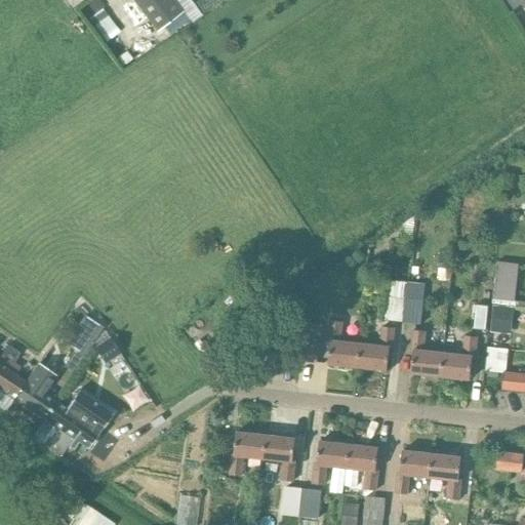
[(131,0),(156,33),(184,12),(182,9),(189,4),(186,0),(131,0)]
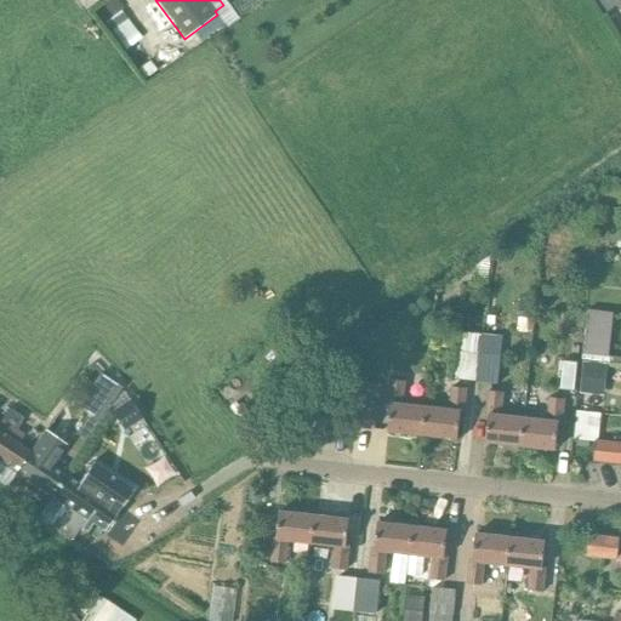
[(149,61),(138,69),(144,79),(157,70),(149,61)]
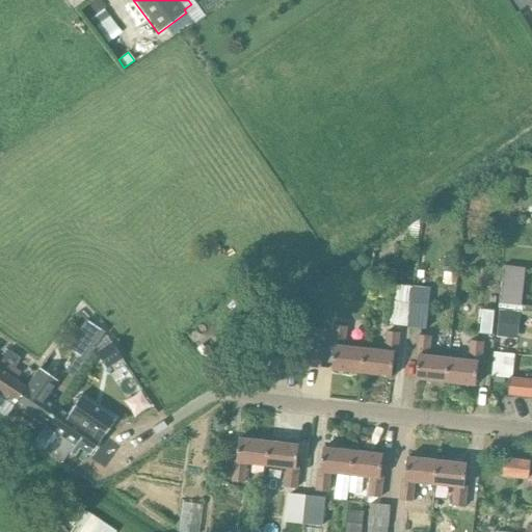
[(409,232),(407,243),(418,244),(419,233),(409,232)]
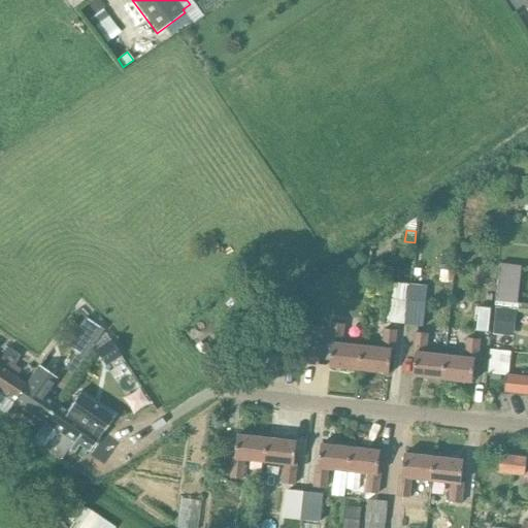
[(500,264),(496,302),(518,304),(518,303),(520,285),(522,266),(500,264)]
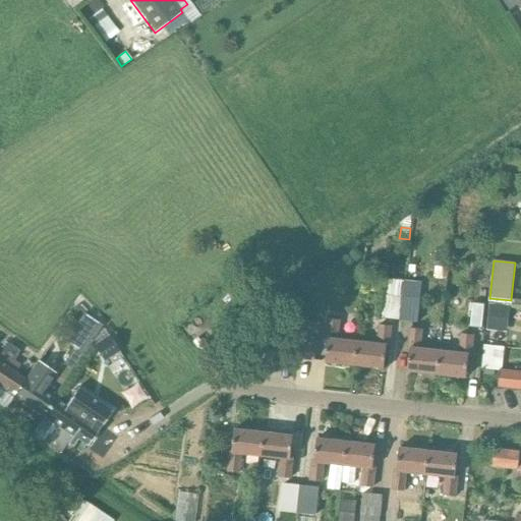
[(405,281),(384,279),(380,320),(401,322),(403,297),(405,281)]
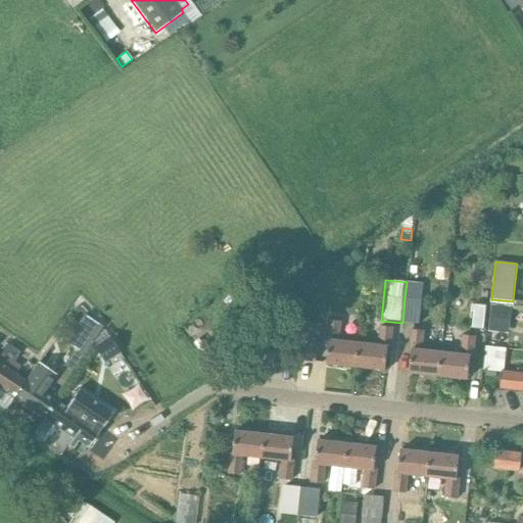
[(422,300),(405,298),(402,323),(419,324),(422,300)]
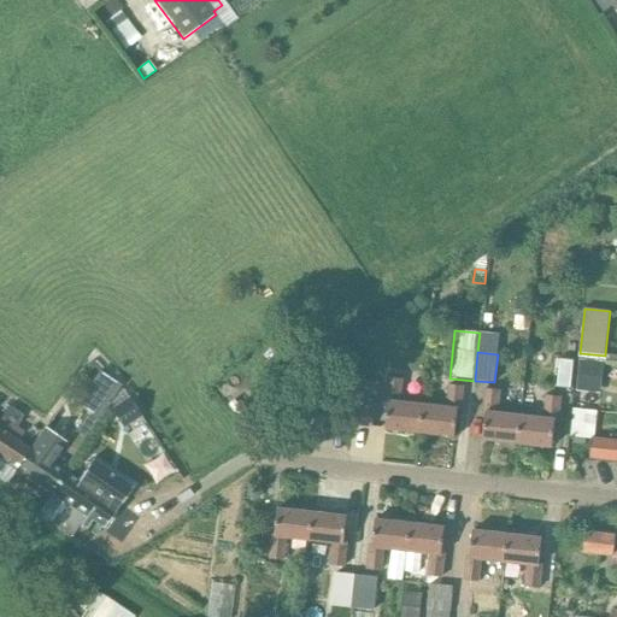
[(580,360),(576,391),(601,393),(604,363),(580,360)]
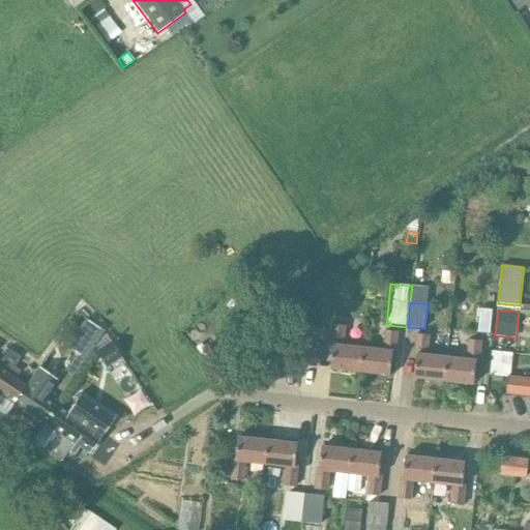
[(87,317),(68,346),(86,357),(105,328),(87,317)]
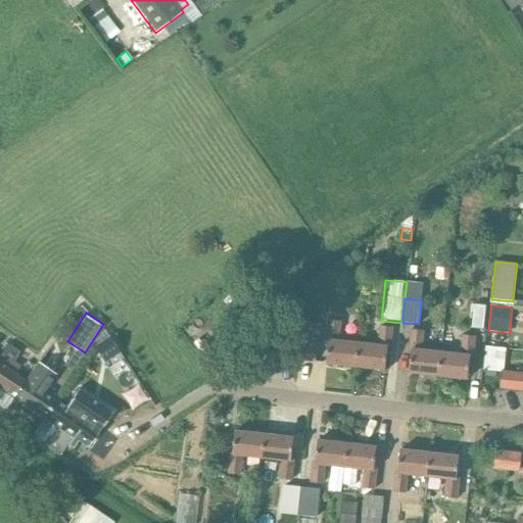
[(327,363),(357,367),(360,341),(341,339),(342,324),(330,322),(328,340),(330,340),(327,363)]
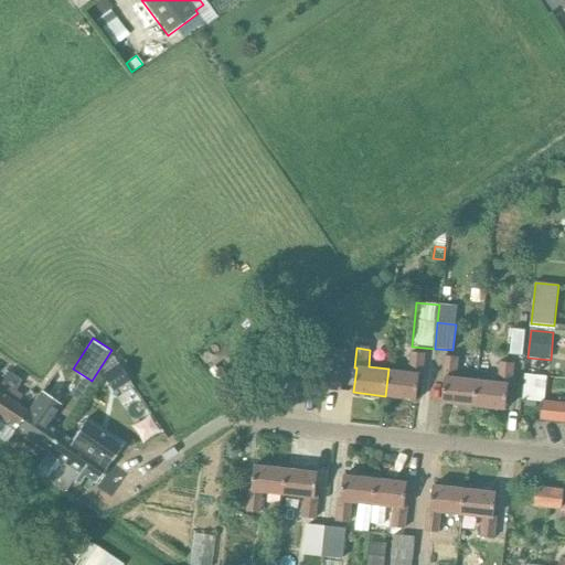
[(422,375),(424,354),(413,353),(411,371),(388,369),(385,396),(417,400),(419,375),(422,375)]
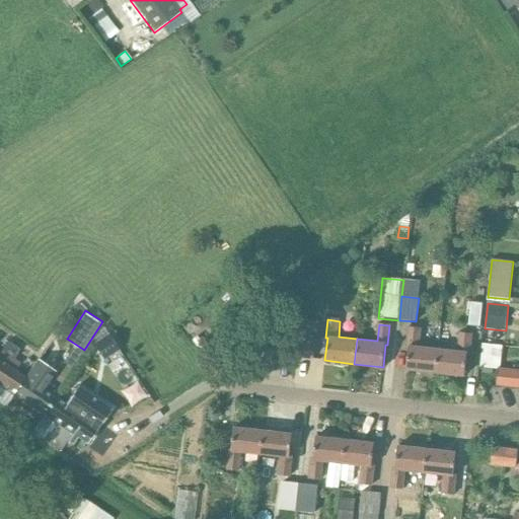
[(406,370),(436,373),(438,349),(422,347),(424,329),(410,327),(406,347),(410,348),(406,370)]
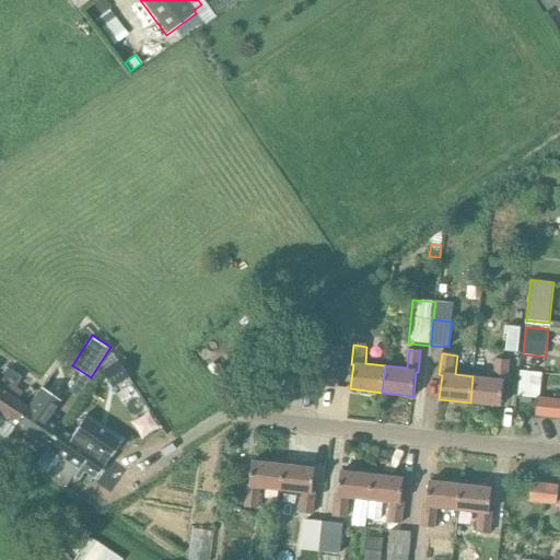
[(127,377),(117,361),(101,371),(107,382),(118,383),(127,377)]
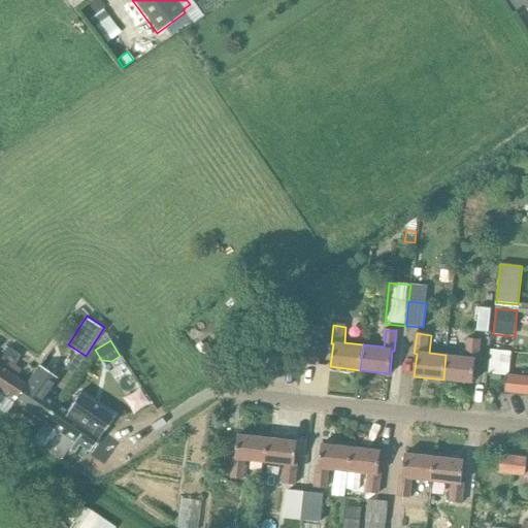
[(466,357),(446,355),(443,380),(472,383),(475,360),(479,360),(481,341),(468,340),(466,357)]
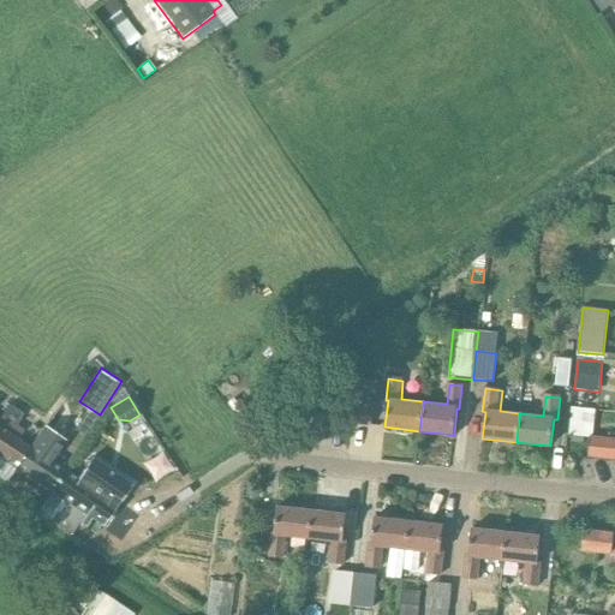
[(10,405),(0,417),(0,455),(17,467),(30,447),(18,440),(24,431),(17,425),(24,415),(10,405)]
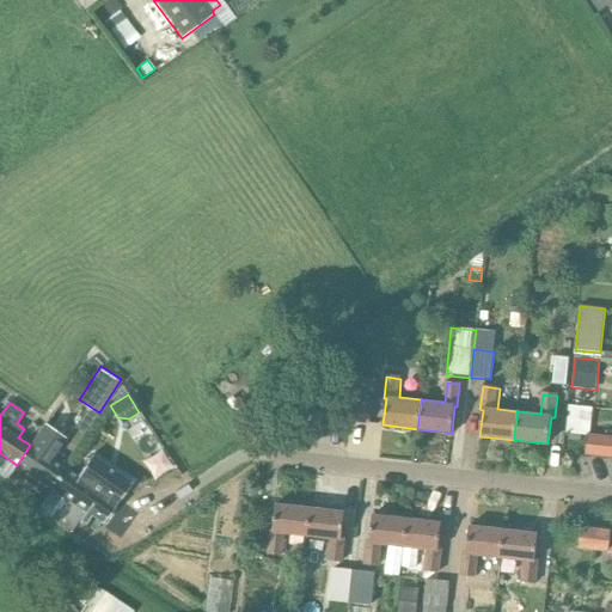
[(87,408),(77,426),(85,432),(98,415),(87,408)]
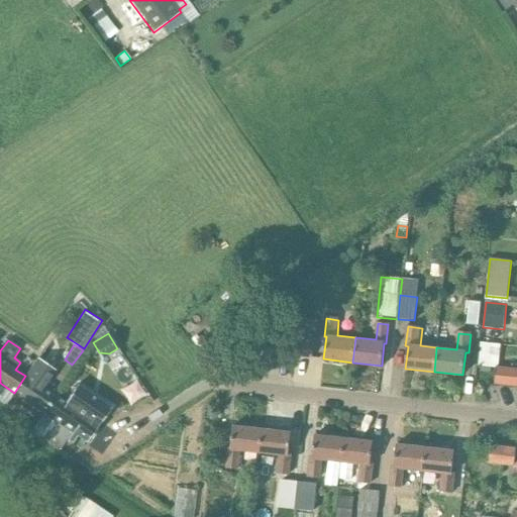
[(25,376),(14,393),(42,412),(55,396),(40,387),(46,378),(48,379),(54,372),(37,360),(25,377),(25,376)]
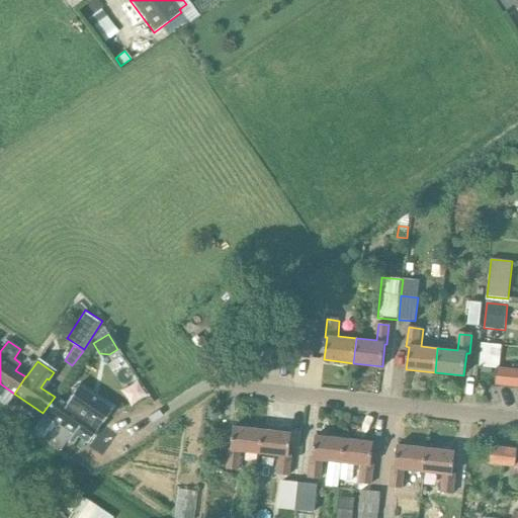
[(517,369),(498,368),(497,384),(517,386),(517,369)]
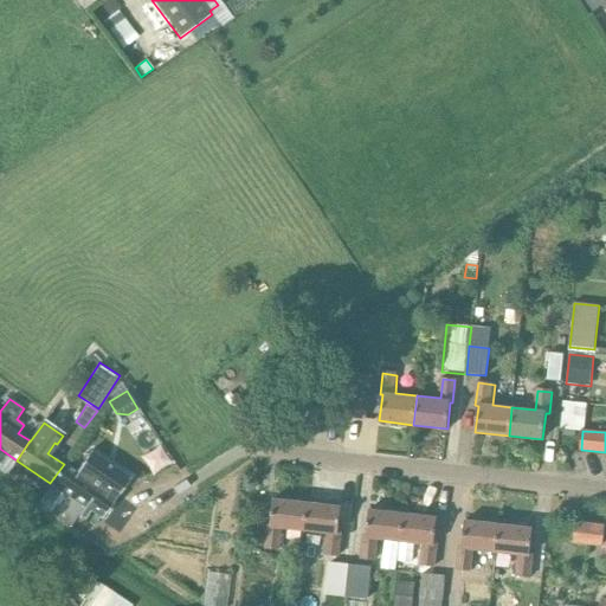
[(91,451),(76,472),(64,464),(50,483),(83,505),(77,514),(94,527),(100,517),(102,519),(129,478),(91,451)]
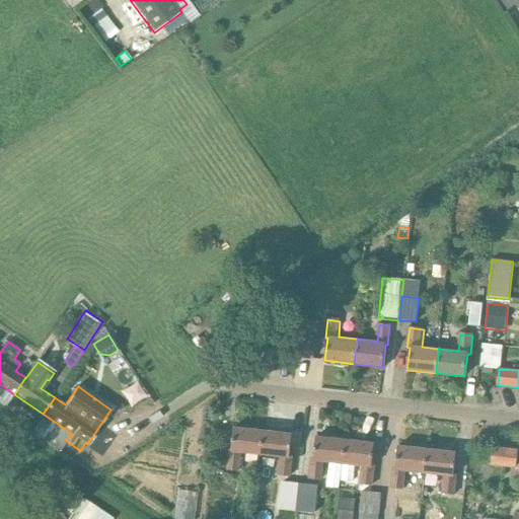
[(234,428),(232,448),(232,449),(229,449),(227,469),(238,470),(240,452),(261,454),(264,431),(234,428)]
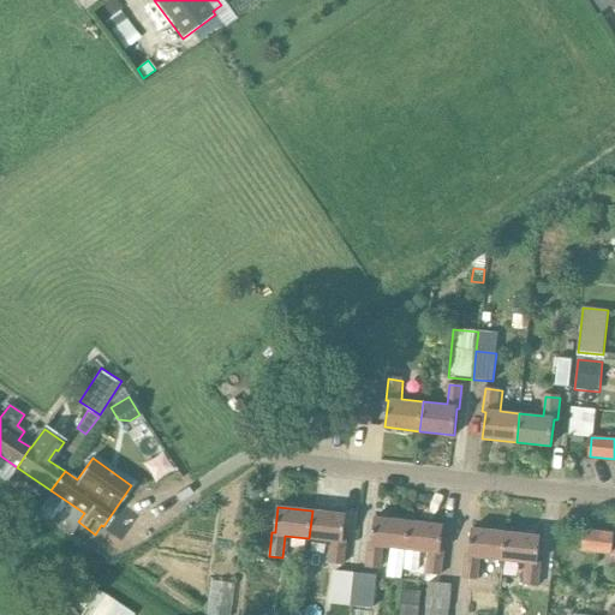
[(346,514),(312,511),(309,538),(332,541),(329,565),(344,566),(346,542),(344,541),(346,514)]
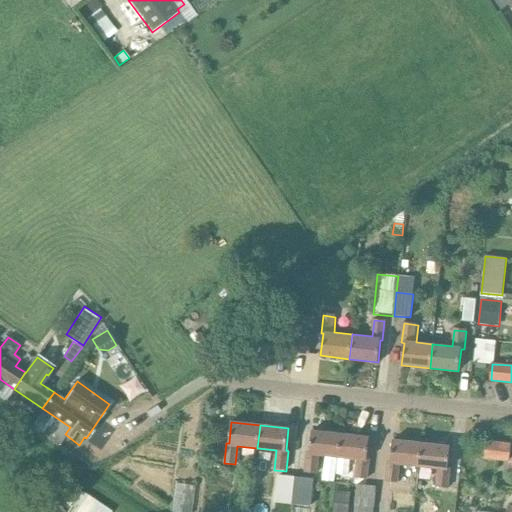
[(312,431),(309,453),(309,454),(307,454),(305,475),(316,476),(318,456),(338,458),(341,434),(312,431)]
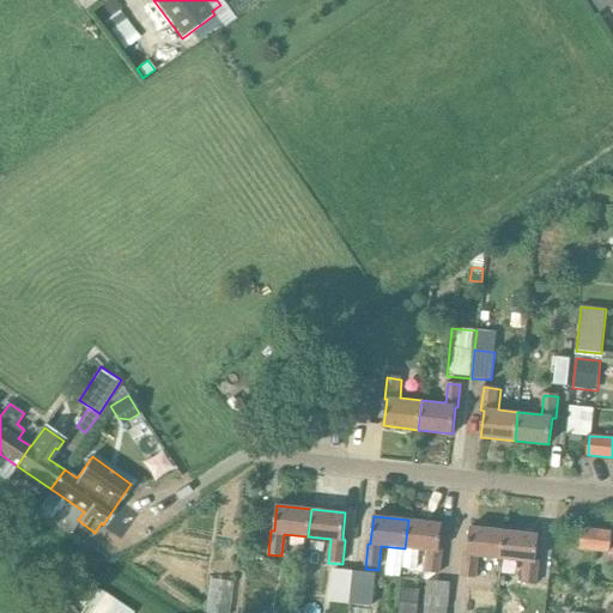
[(442,523),(408,520),(405,548),(429,551),(426,574),(438,575),(441,554),(438,554),(442,523)]
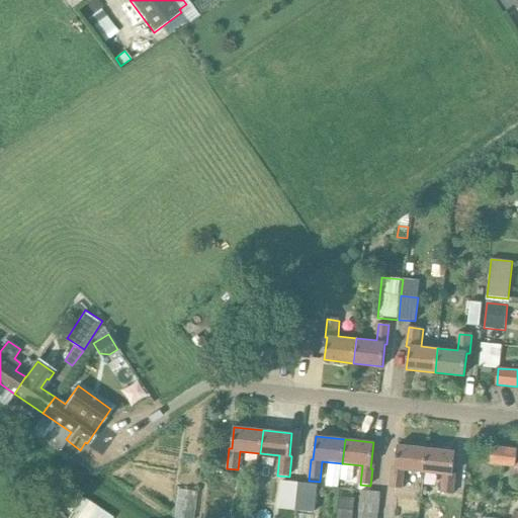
[(398,445),(396,465),(395,469),(393,468),(391,489),(403,490),(405,472),(424,475),(426,448),(398,445)]
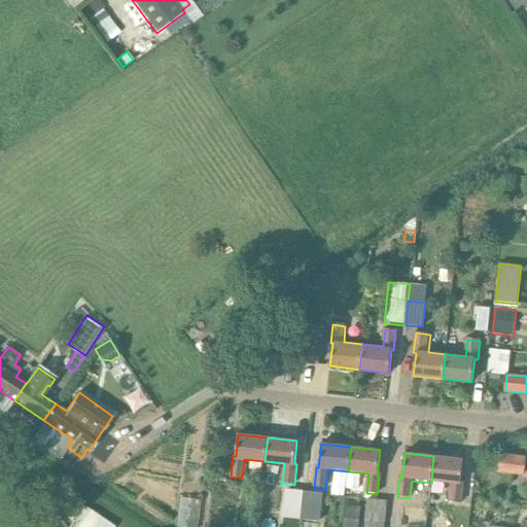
[(525,457),(501,455),(499,472),(523,475),(525,457)]
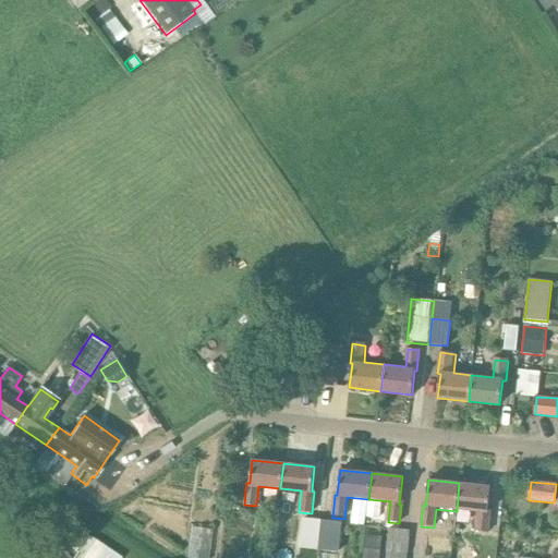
[(490,486),(459,483),(457,511),(477,513),(475,533),(487,534),(489,514),(487,514),(490,486)]
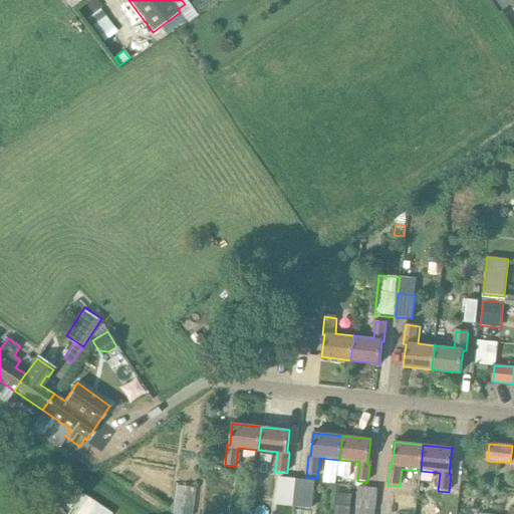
[(215,469),(212,487),(231,490),(234,472),(215,469)]
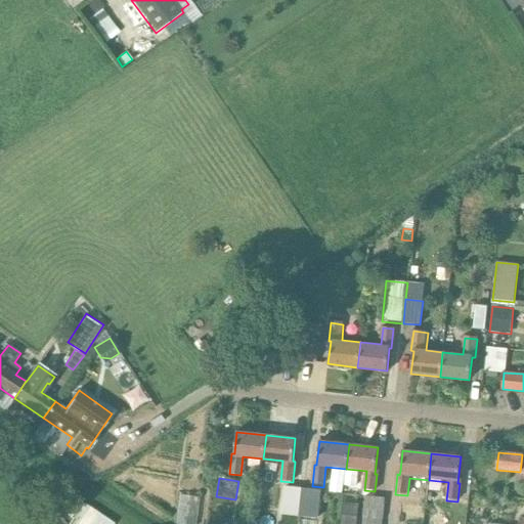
[(300,517),(303,490),(285,488),(281,515),(300,517)]
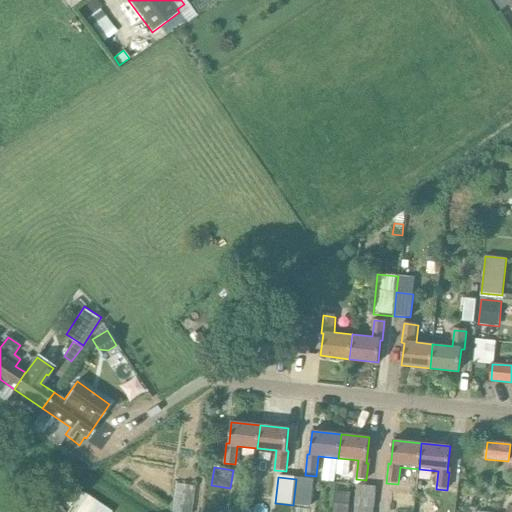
[(296,479),(293,505),(311,506),(314,481),(296,479)]
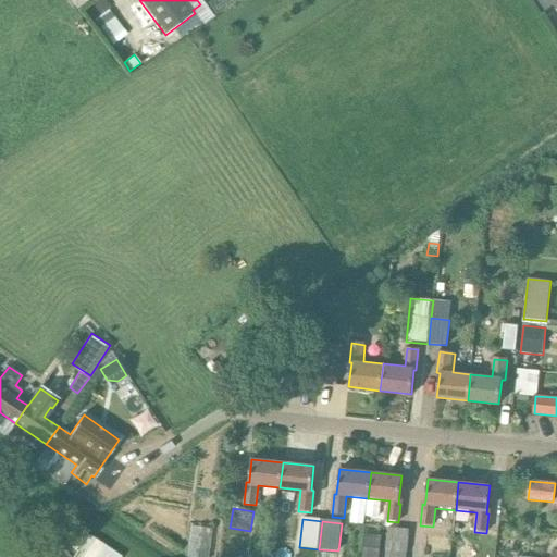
[(121,556),(122,556),(74,525),(63,541),(76,552),(73,556),(121,556)]
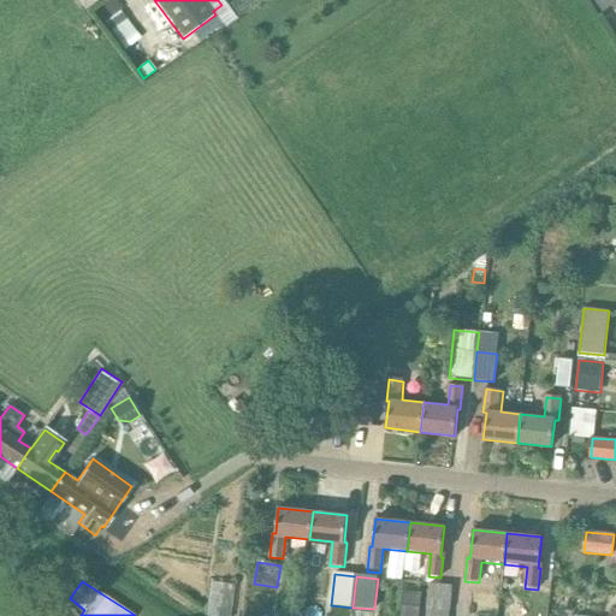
[(212,582),(207,615),(231,615),(236,585),(212,582)]
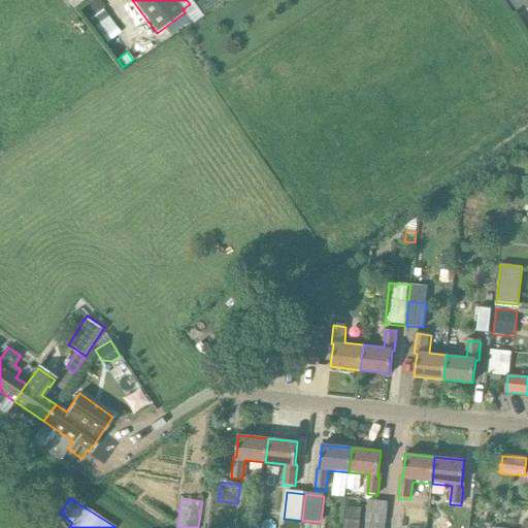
[(364,527),(384,527),(387,503),(368,501),(364,527)]
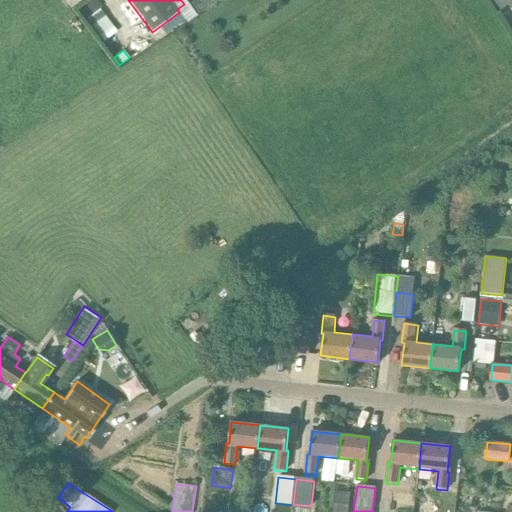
[(335,491),(332,511),(348,511),(350,493),(349,492),(335,491)]
